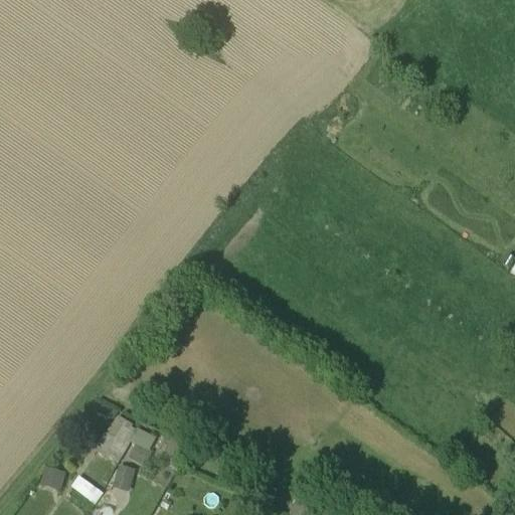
[(505,402),(491,421),(498,427),(512,407),(505,402)]
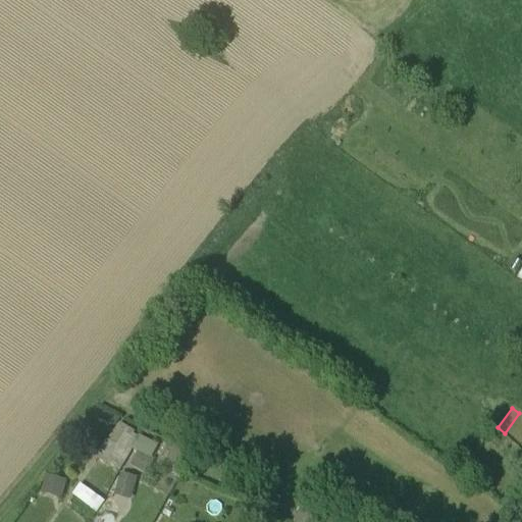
[(122,417),(97,453),(122,467),(126,459),(140,432),(142,427),(122,417)]
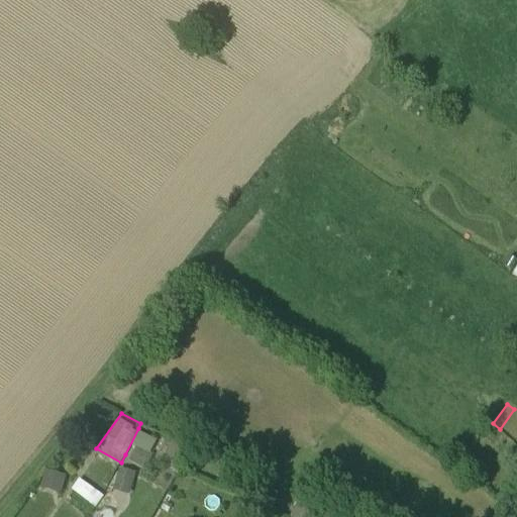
[(159,439),(138,428),(125,454),(145,464),(159,439)]
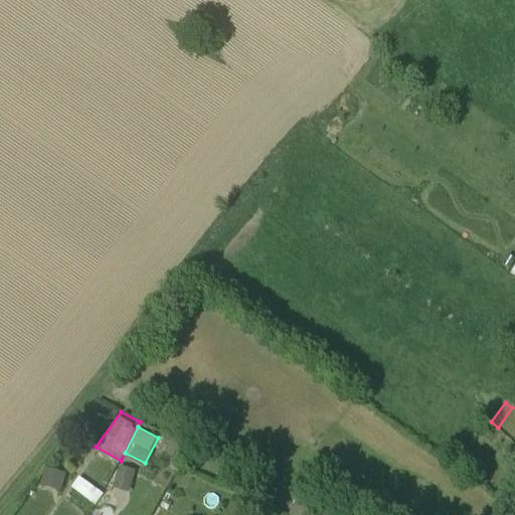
[(64,469),(48,465),(44,483),(60,487),(64,469)]
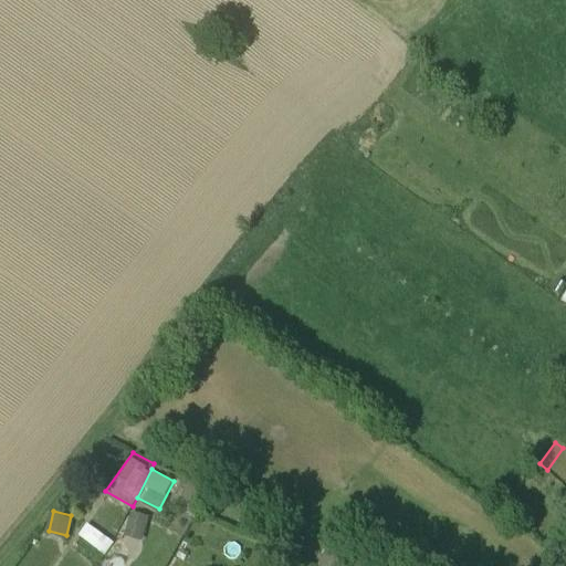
[(145,511),(128,511),(127,536),(144,537),(145,511)]
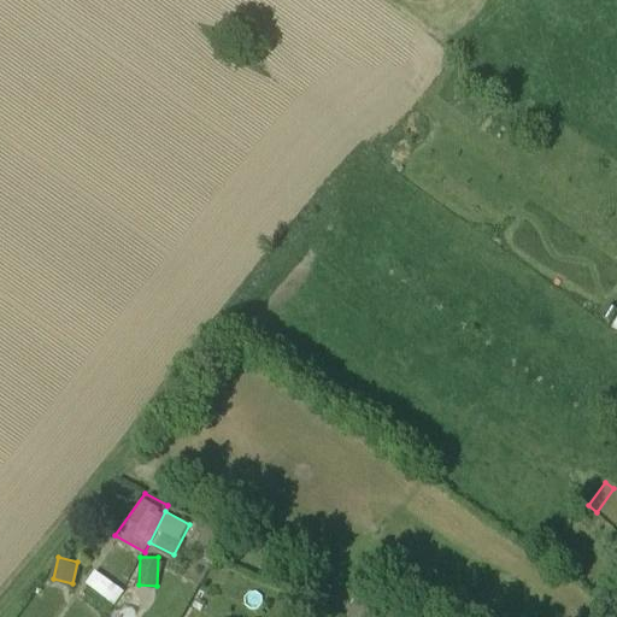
[(123,589),(98,568),(84,582),(111,604),(123,589)]
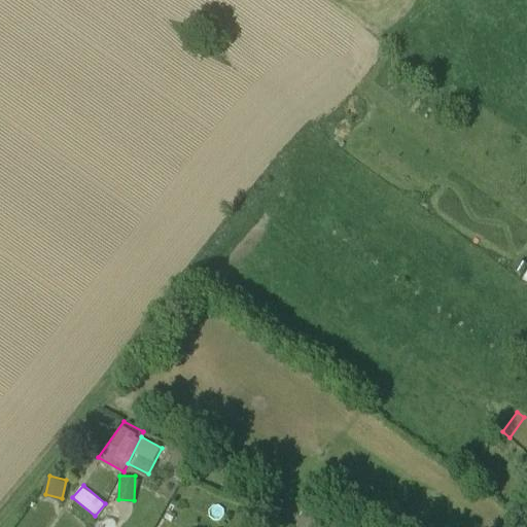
[(311,526),(315,521),(302,515),(295,526),(311,526)]
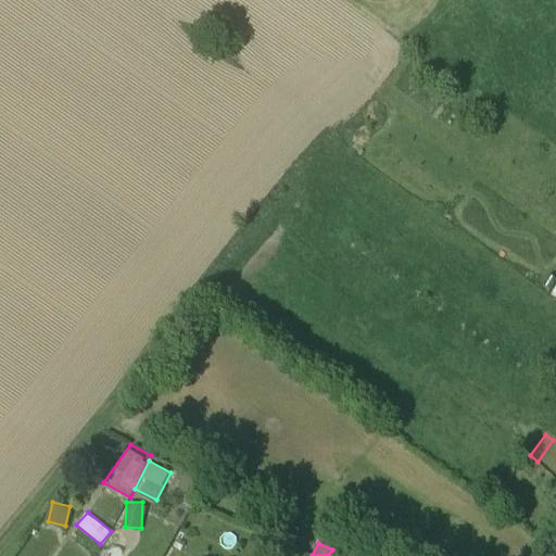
All buildings are outlined.
